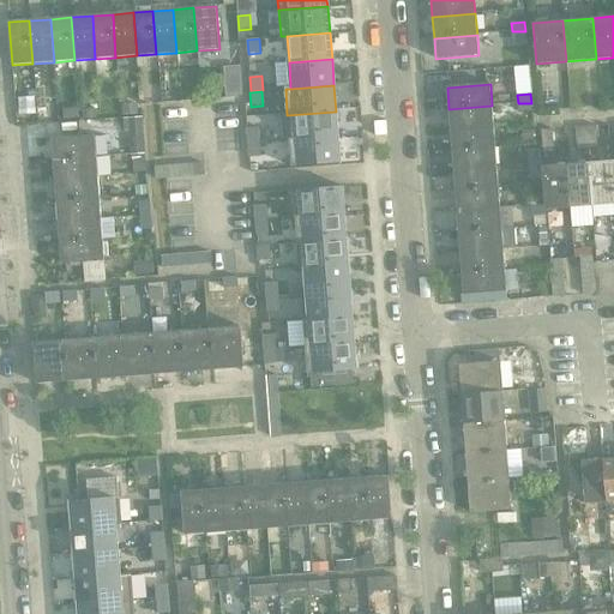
[(494,128),(492,106),(449,109),(451,132),(494,128)]
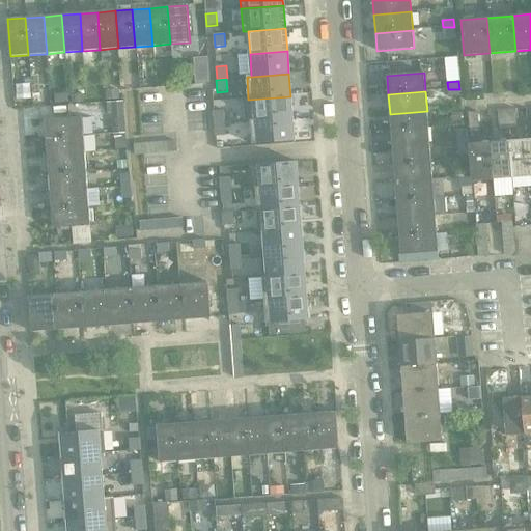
[(248,100),(243,100),(245,122),(250,122),(292,119),(290,96),(248,100)]
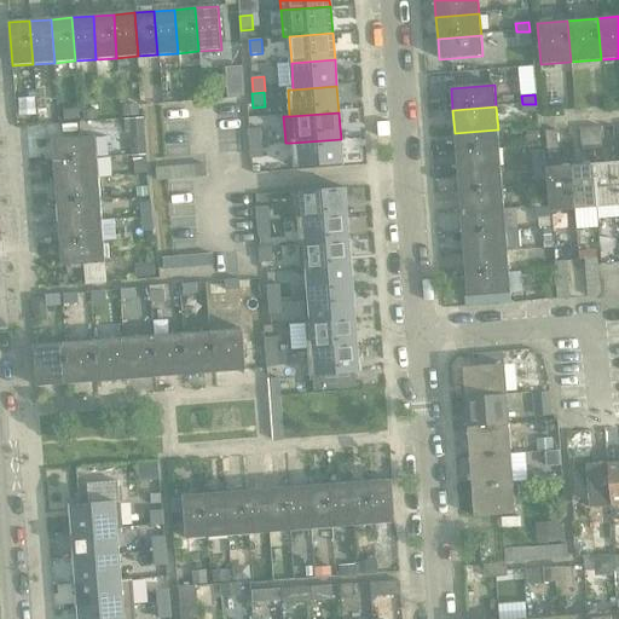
[(132,152),(146,152),(146,119),(132,119),(132,152)]
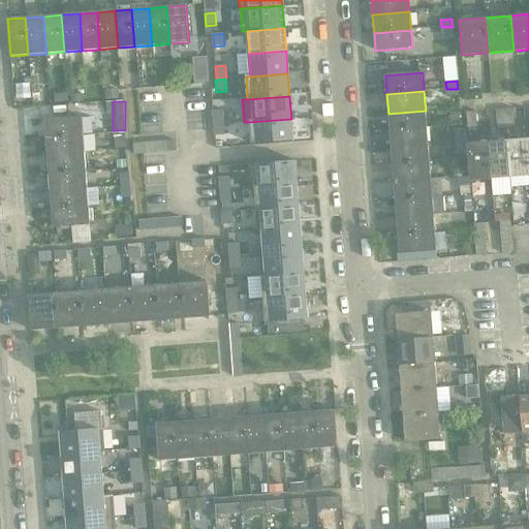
[(515,128),(514,109),(504,110),(506,129),(515,128)]
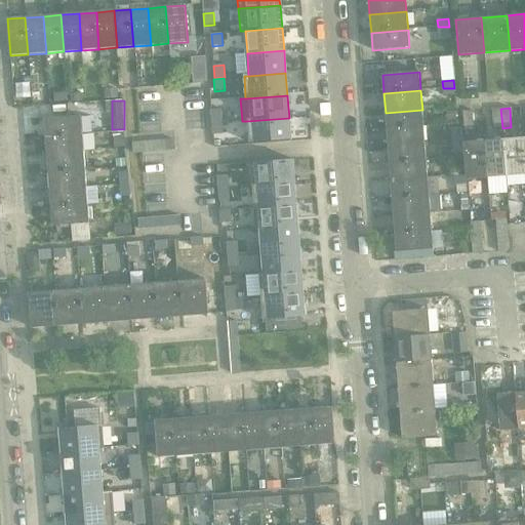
[(502,128),(500,109),(492,109),(493,128),(502,128)]
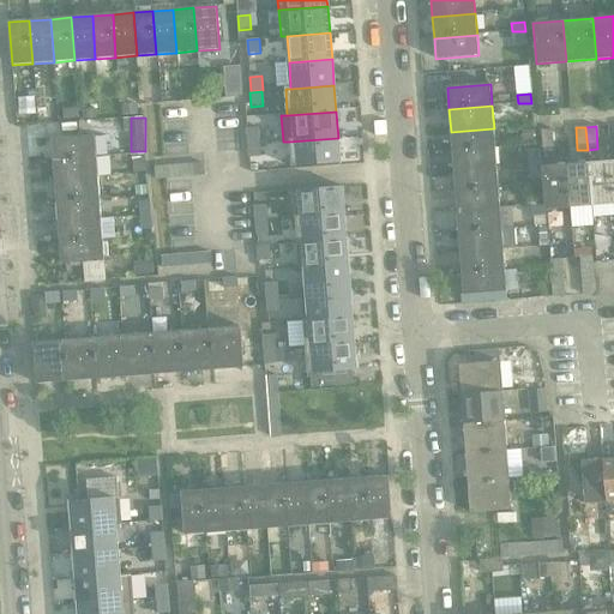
[(495,150),(494,128),(451,132),(452,152),(495,150)]
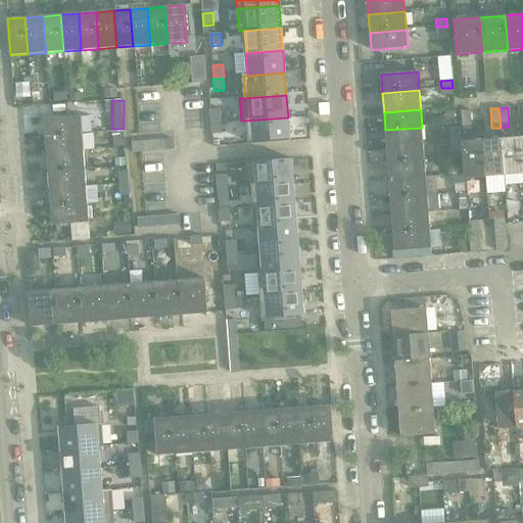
[(220,110),(209,111),(210,123),(221,123),(220,110)]
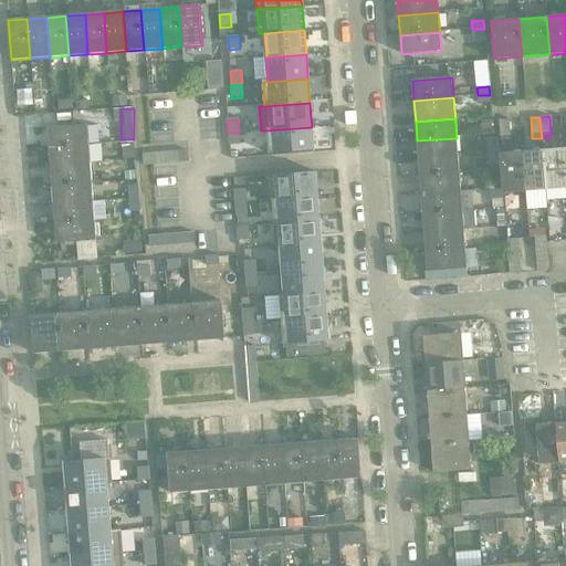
[(511,140),(509,119),(499,121),(501,142),(511,140)]
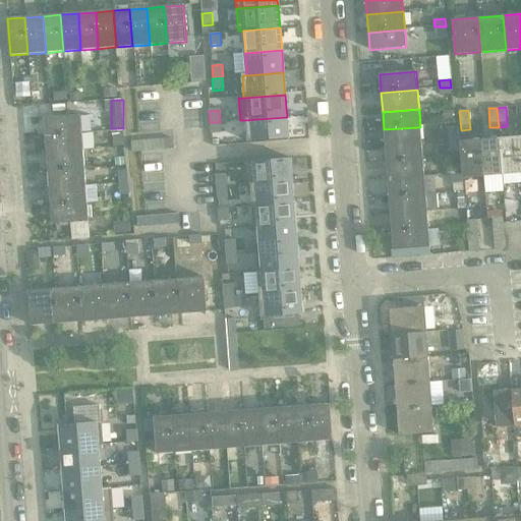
[(84,147),(95,147),(95,133),(91,133),(91,114),(84,114),(84,147)]
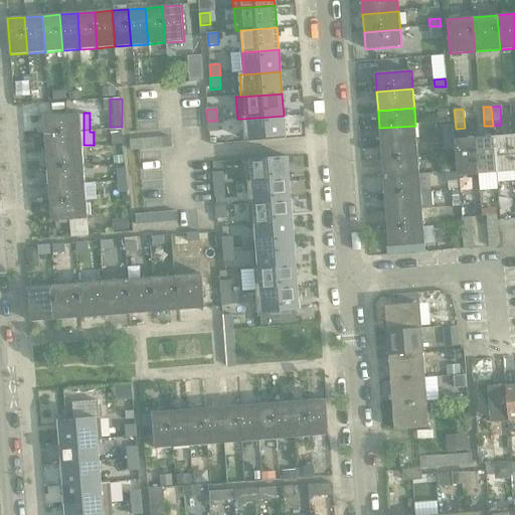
[(79,114),(62,115),(43,117),(45,135),(80,132),(79,114)]
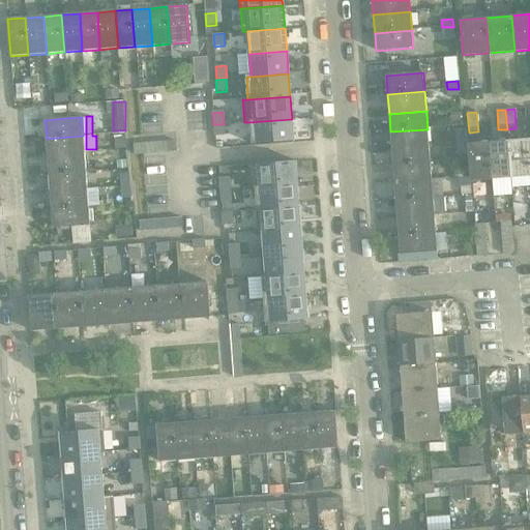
[(292,119),(249,122),(252,145),(293,141),(292,119)]
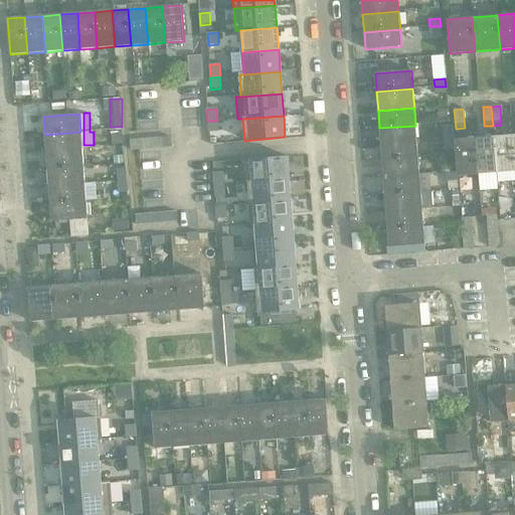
[(217,121),(207,121),(208,133),(218,133),(217,121)]
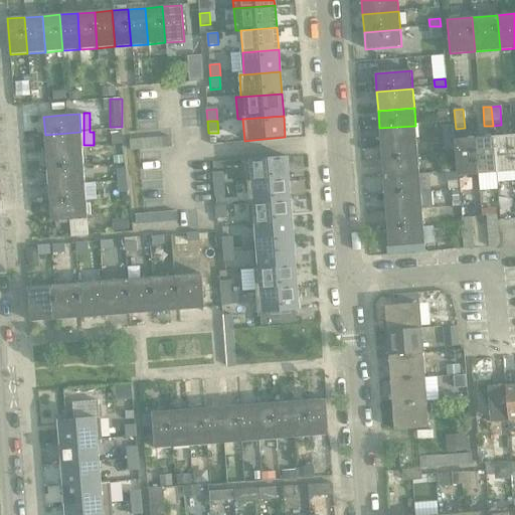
[(416,141),(415,126),(379,128),(380,144),(416,141)]
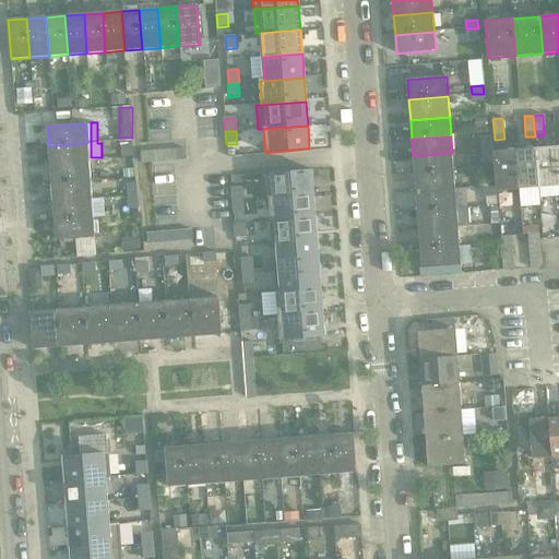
[(492,150),(491,137),(479,138),(480,151),(492,150)]
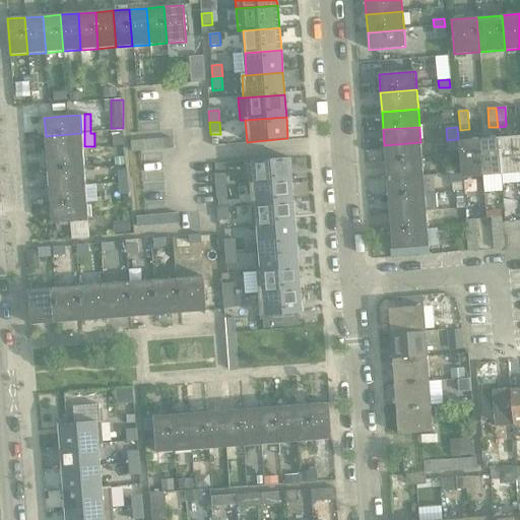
[(83,151),(81,133),(46,136),(47,154),(83,151)]
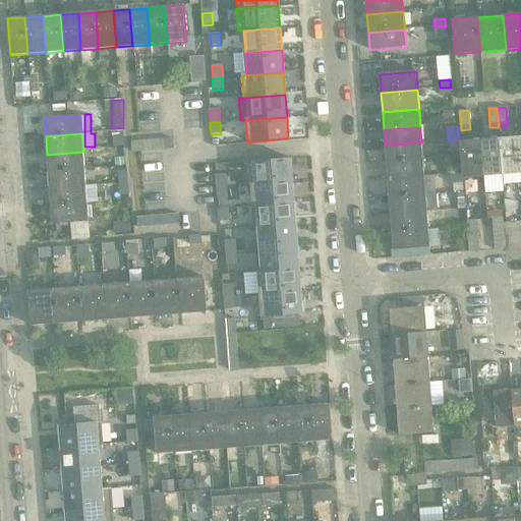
[(518,137),(499,139),(503,184),(520,182),(520,172),(518,137)]
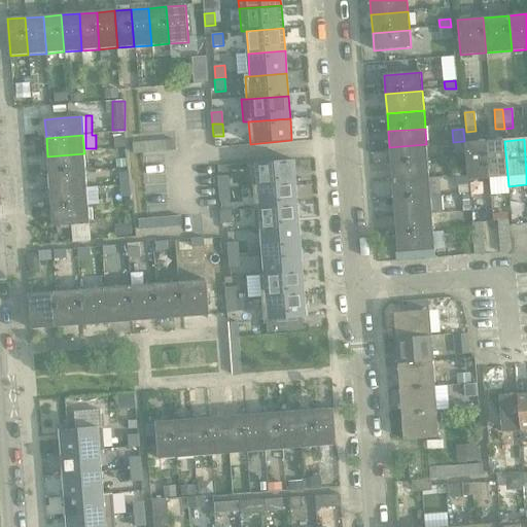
[(175,150),(174,141),(133,144),(133,153),(175,150)]
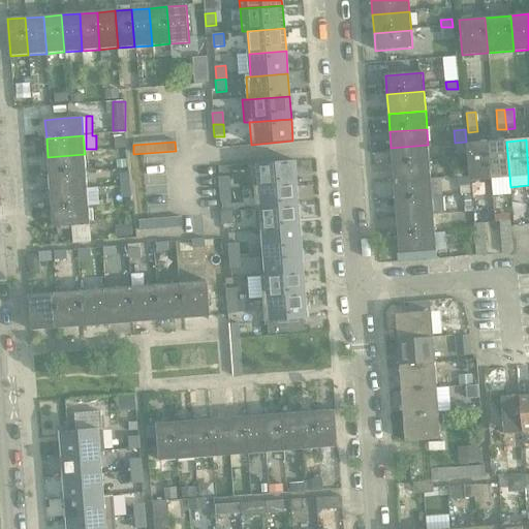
[(467,154),(466,142),(455,143),(456,155),(467,154)]
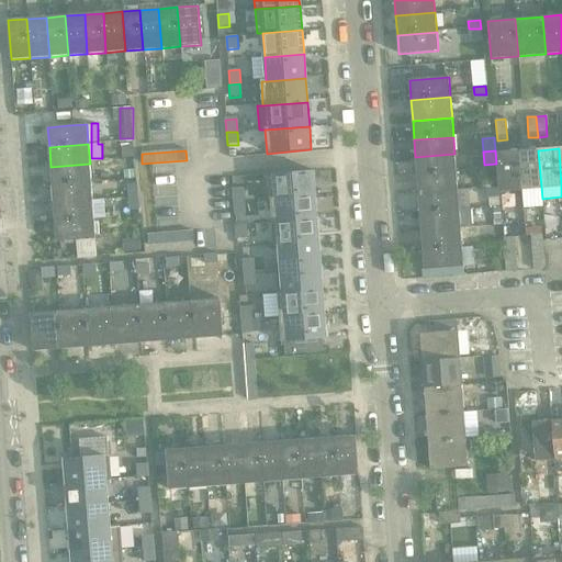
[(538,150),(518,152),(520,189),(521,200),(542,199),(538,150)]
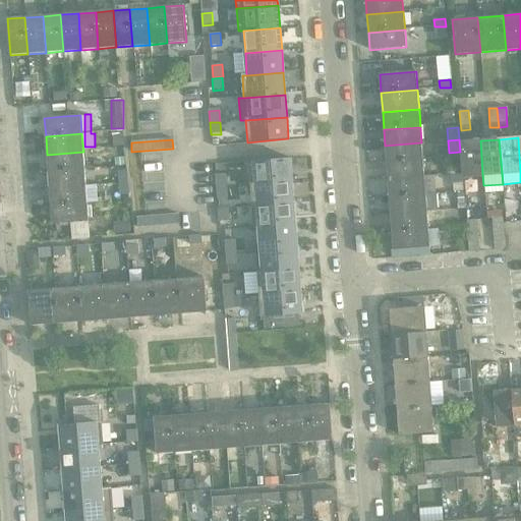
[(482,175),(480,140),(461,142),(464,177),(482,175)]
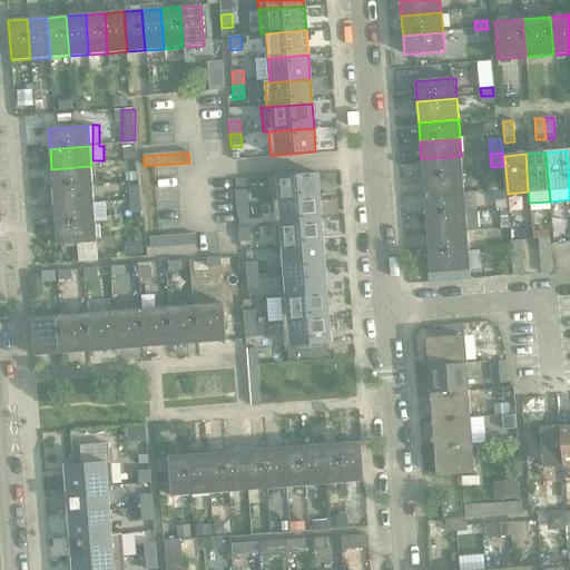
[(463,176),(461,156),(421,159),(423,179),(463,176)]
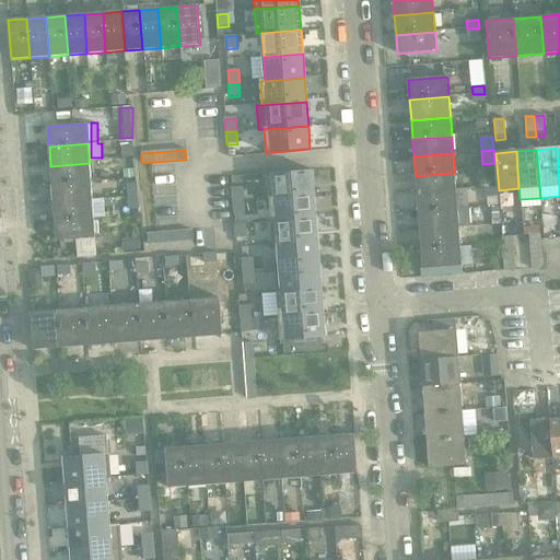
[(91,183),(90,163),(50,166),(51,186),(91,183)]
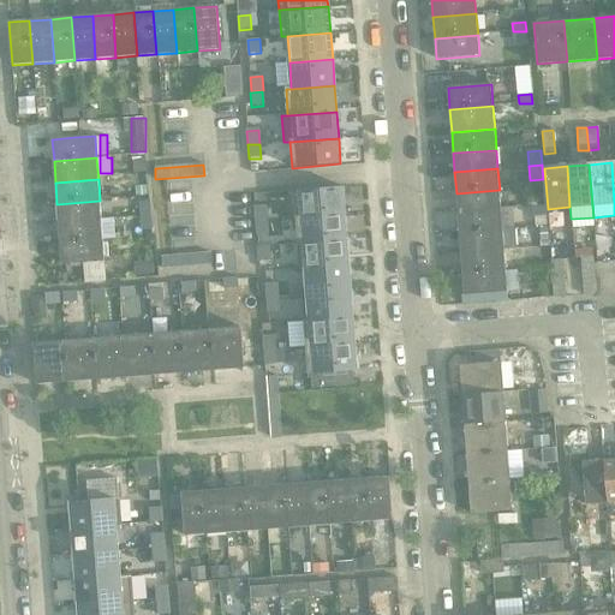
[(342,187),(287,191),(290,218),(296,218),(345,213),(342,187)]
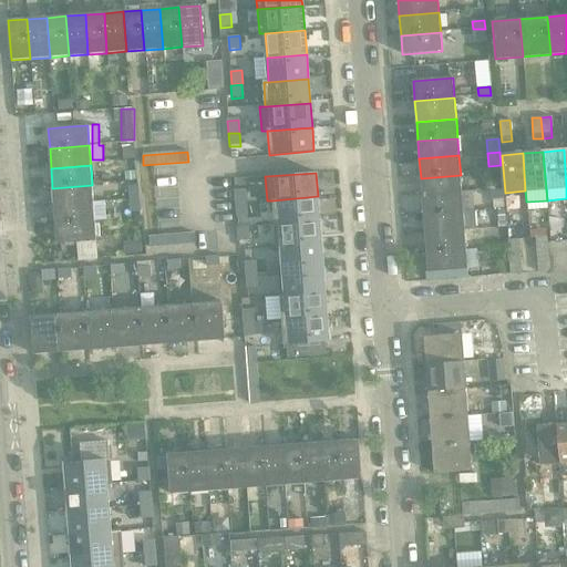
[(462,195),(461,175),(421,178),(422,198),(462,195)]
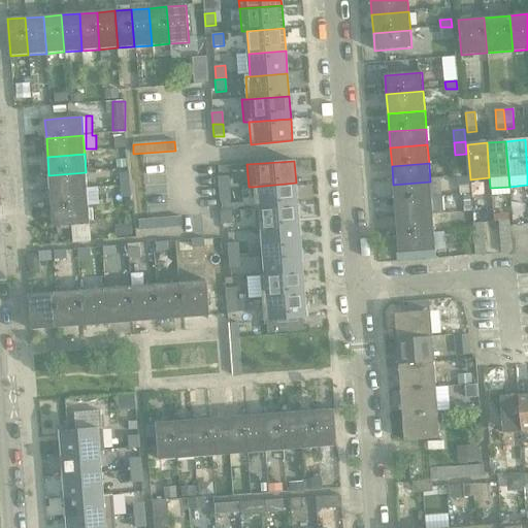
[(88,191),(86,172),(48,175),(51,193),(88,191)]
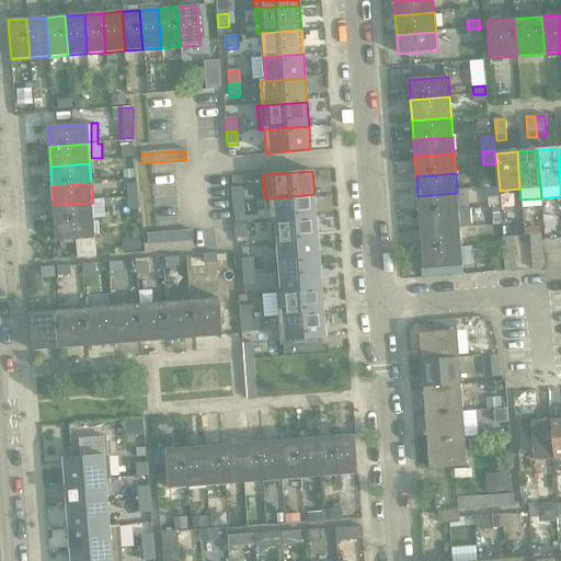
[(135,184),(127,185),(128,198),(138,197),(137,184),(135,184)]
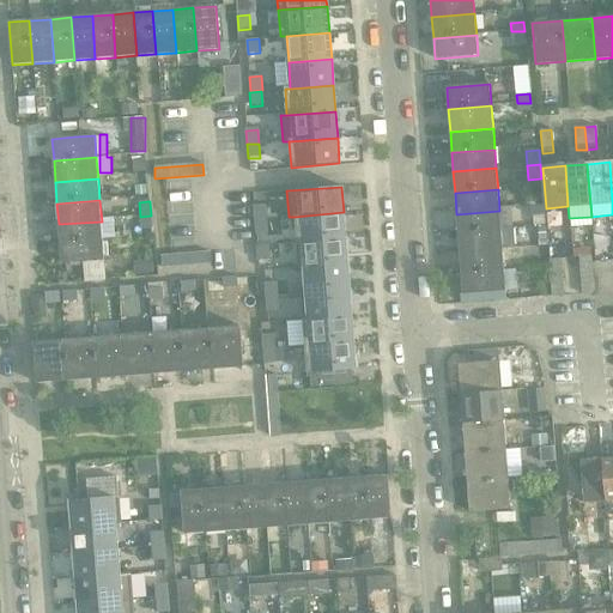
[(263,204),(252,205),(253,219),(265,218),(263,204)]
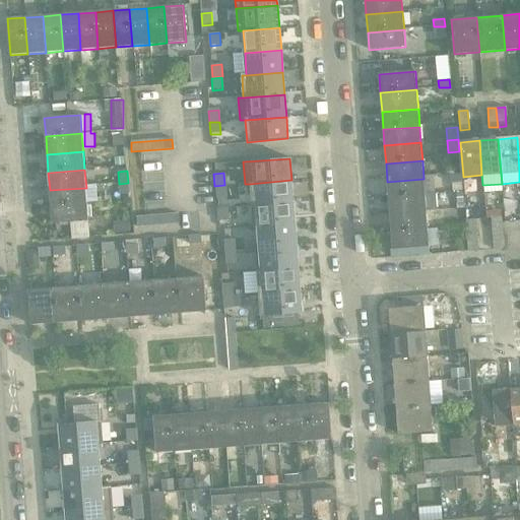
[(425,196),(424,179),(387,182),(389,199),(425,196)]
